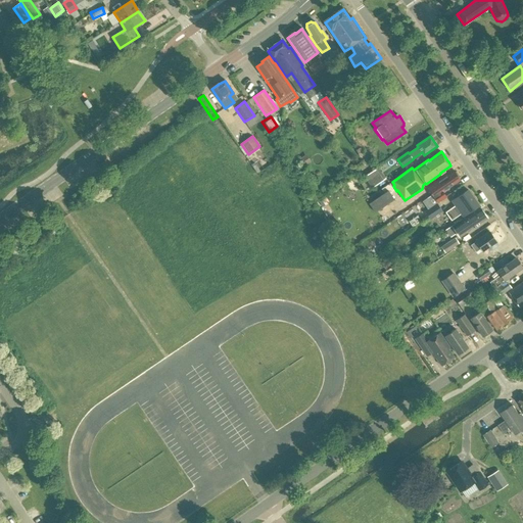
[(297,158),(301,167),(311,161),(305,153),(297,158)]
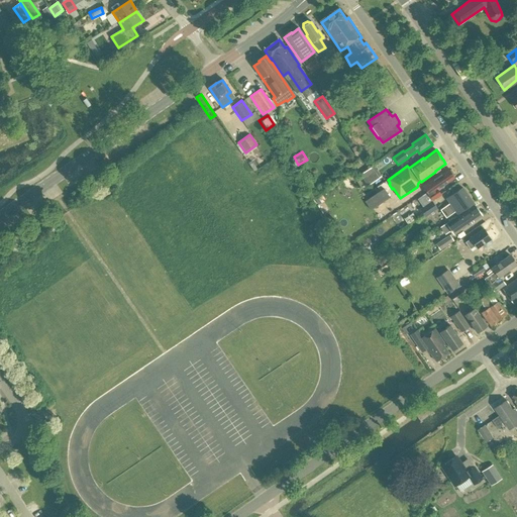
[(373,166),(359,175),(368,186),(380,177),(375,169),(382,164),(380,161),(373,166)]
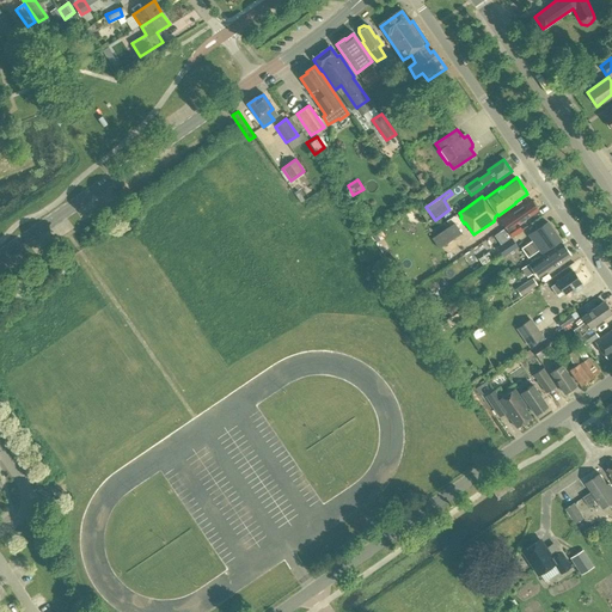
[(538,207),(533,201),(532,201),(531,200),(530,200),(531,201),(524,206),(522,204),(508,214),(508,215),(501,221),(512,237),(521,231),(516,224),(538,209),(537,207),(538,207)]
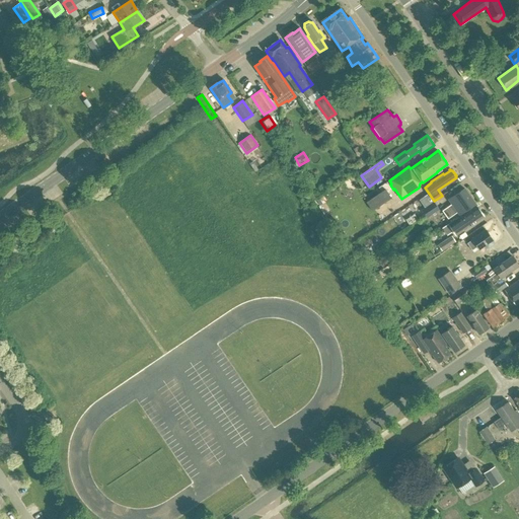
[(448,200),(451,204),(441,211),(447,219),(457,212),(458,215),(474,205),(463,189),(448,200)]
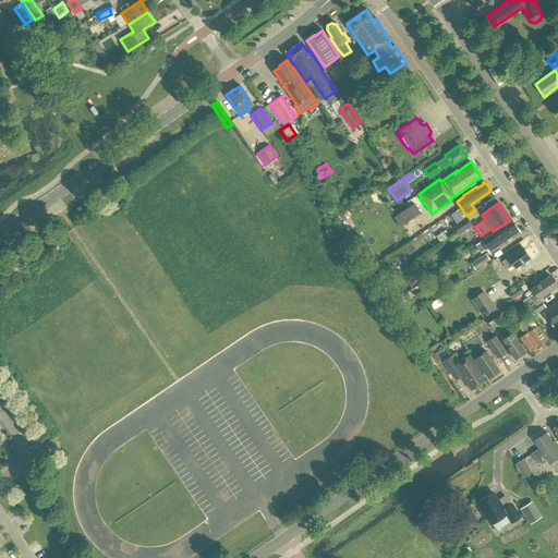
[(393,218),(400,228),(421,214),(414,204),(393,218)]
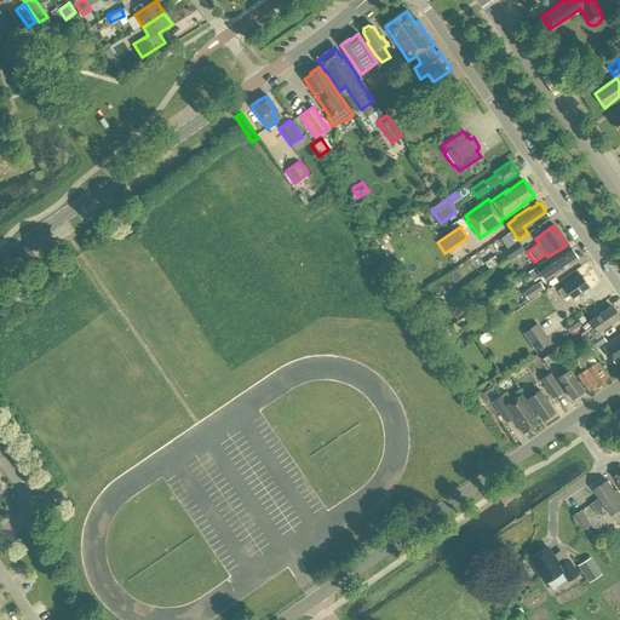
[(504,251),(510,259),(523,250),(518,242),(504,251)]
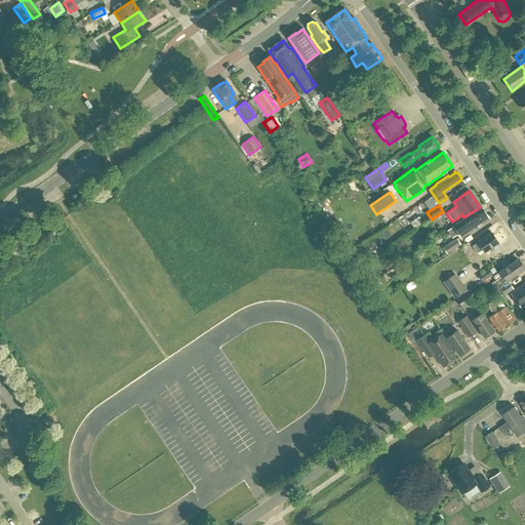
[(481,225),(489,219),(488,217),(488,216),(486,213),(485,213),(482,209),(465,221),(462,219),(453,227),(459,236),(463,233),(468,234),(477,227),(478,228),(480,226),(481,225)]
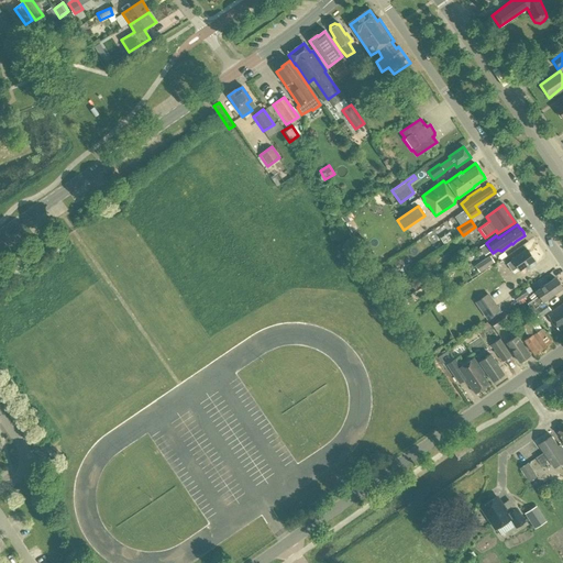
[(437,232),(444,244),(453,238),(445,227),(437,232)]
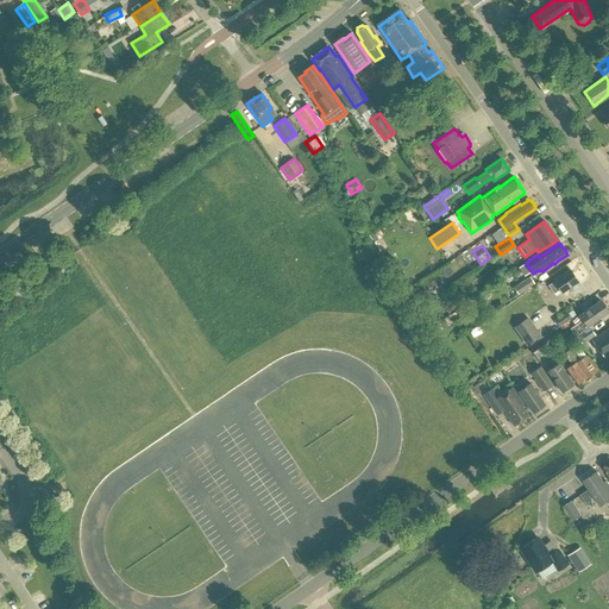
[(577,282),(578,282),(570,269),(553,281),(554,281),(548,286),(553,294),(559,289),(562,293),(567,289),(570,290),(571,292),(573,292),(578,288),(579,286),(578,284),(577,282)]
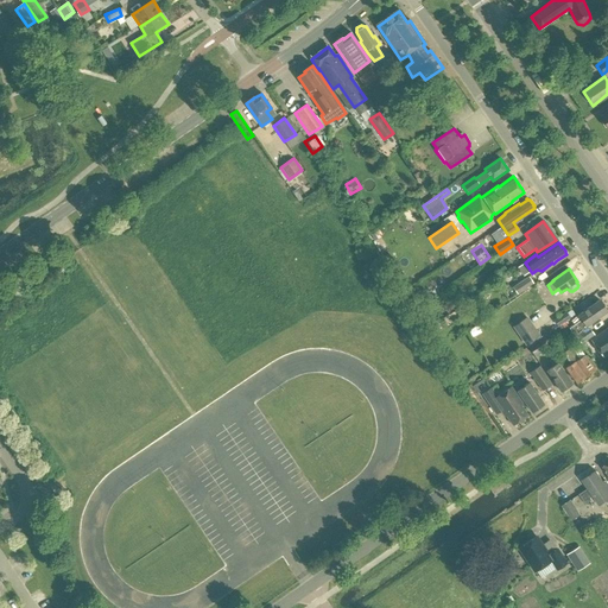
[(515,285),(521,292),(533,284),(529,277),(515,285)]
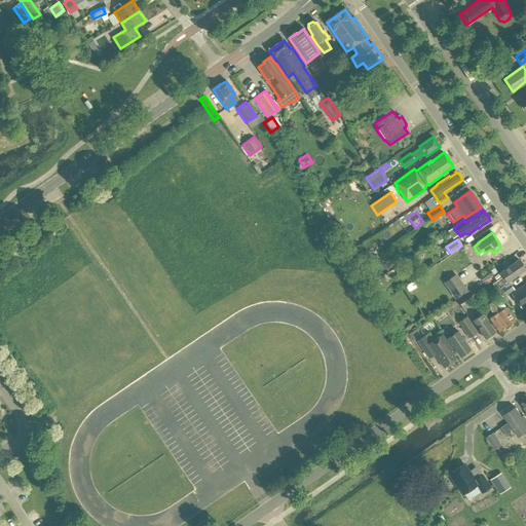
[(498,291),(502,297),(514,289),(508,282),(525,269),(519,259),(500,272),(505,278),(494,286),(498,291)]
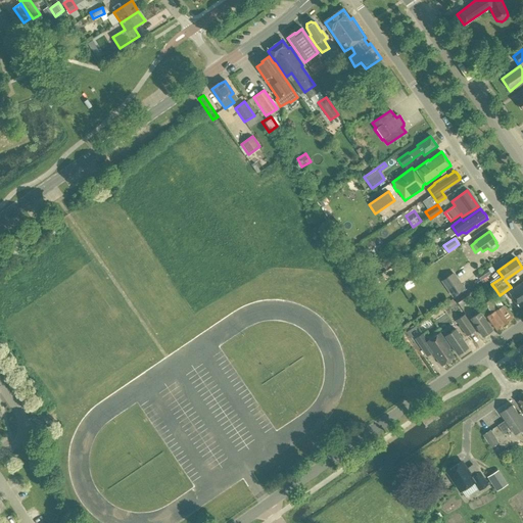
[(476,276),(480,280),(490,273),(487,268),(476,276)]
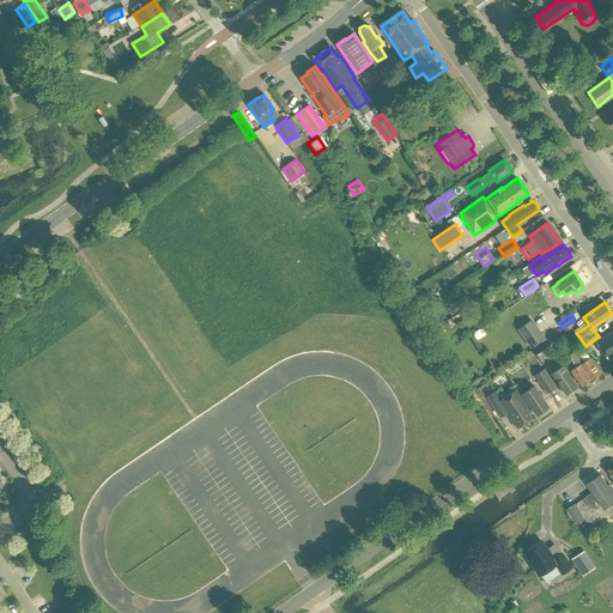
[(528,317),(513,327),(526,347),(541,337),(528,317)]
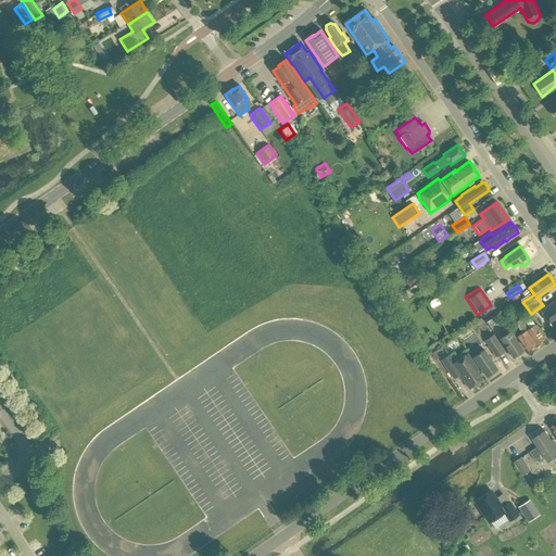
[(555,299),(541,311),(552,326),(555,321),(555,299)]
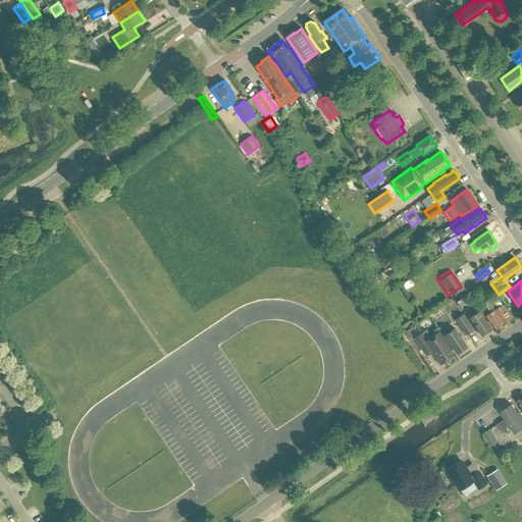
[(465,290),(453,298),(459,307),(471,298),(465,290)]
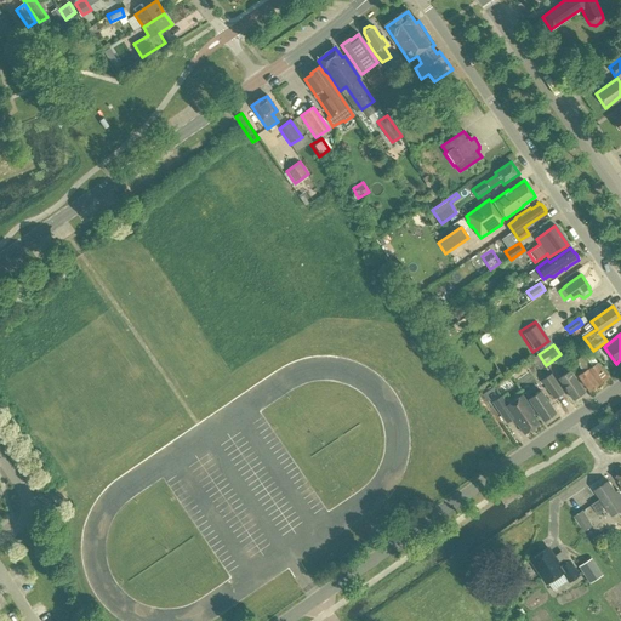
[(584,372),(579,376),(590,392),(609,379),(597,363),(592,366),(590,363),(588,363),(584,357),(576,362),(584,372)]
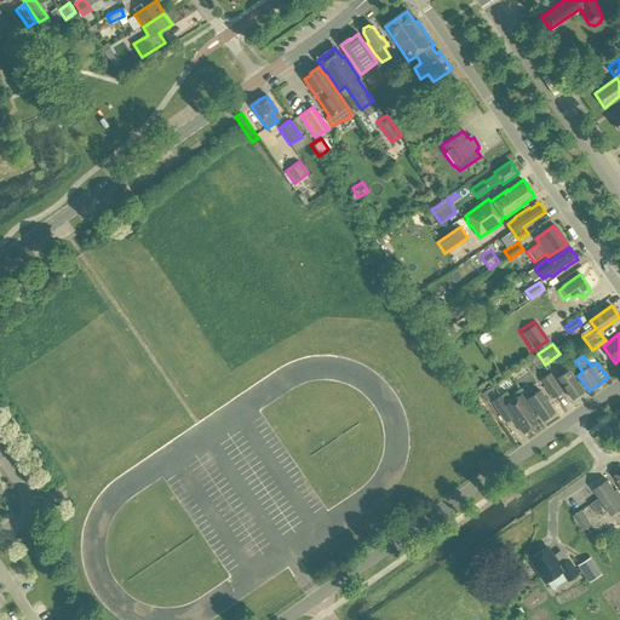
[(557,378),(572,400),(584,391),(568,371),(557,378)]
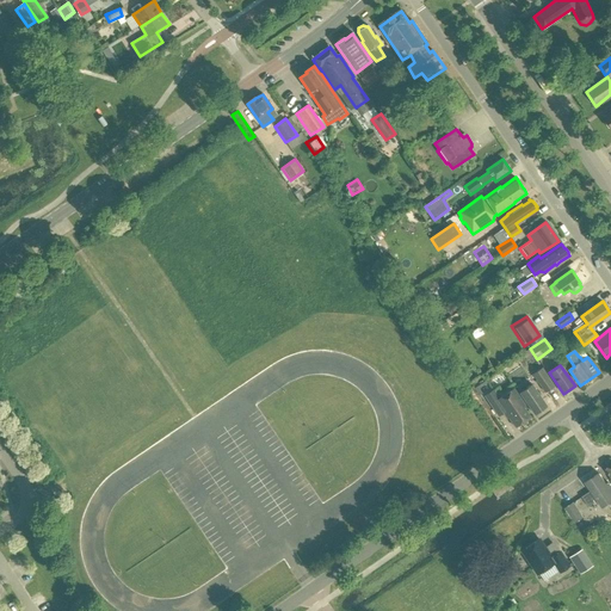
[(541,369),(532,375),(544,393),(554,387),(541,369)]
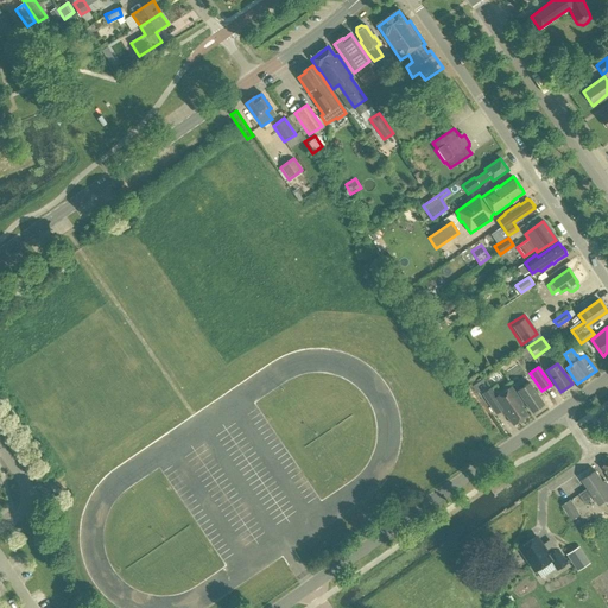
[(513,385),(532,412),(544,404),(529,382),(523,386),(521,384),(520,385),(518,381),(513,385)]
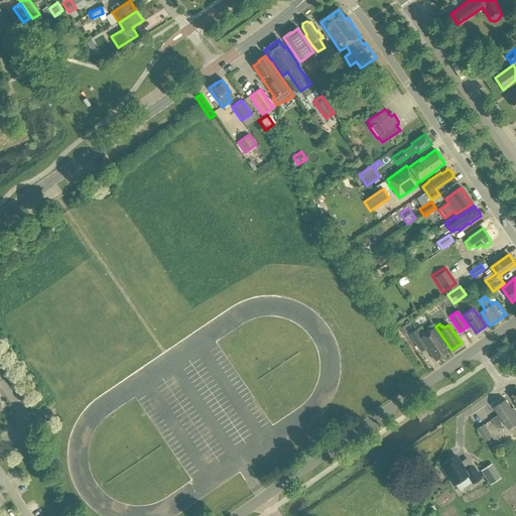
[(426,348),(435,361),(448,352),(442,344),(444,343),(434,328),(421,337),(417,330),(410,334),(421,351),(426,348)]
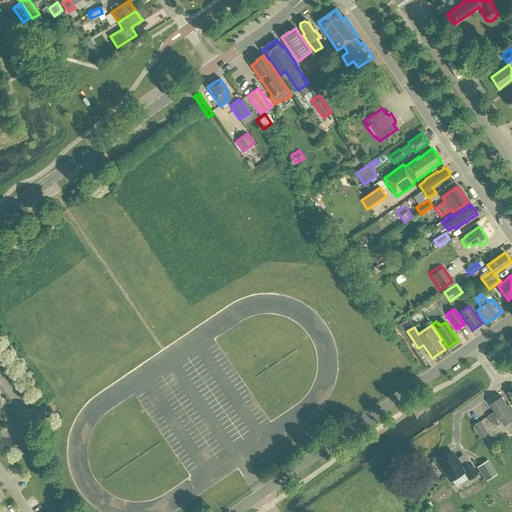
[(511,422),(511,423),(511,407),(511,405),(509,407),(503,397),(491,405),(495,412),(488,417),(493,426),(498,422),(497,421),(500,419),(505,427),(511,422)]
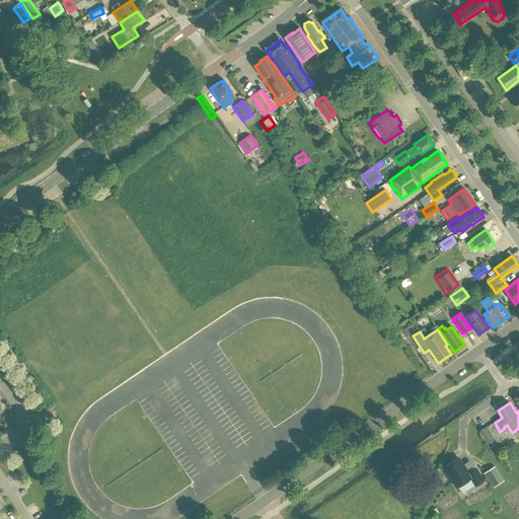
[(479,432),(489,444),(496,439),(487,427),(479,432)]
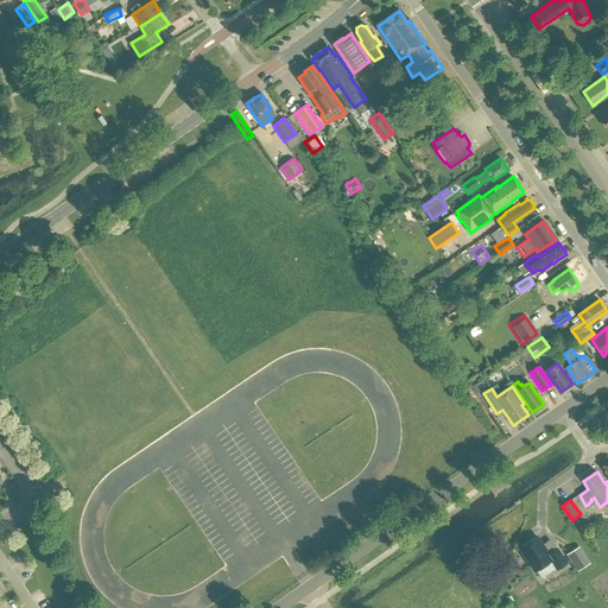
[(549,555),(536,536),(519,548),(536,570),(551,559),(557,569),(567,563),(557,549),(549,555)]
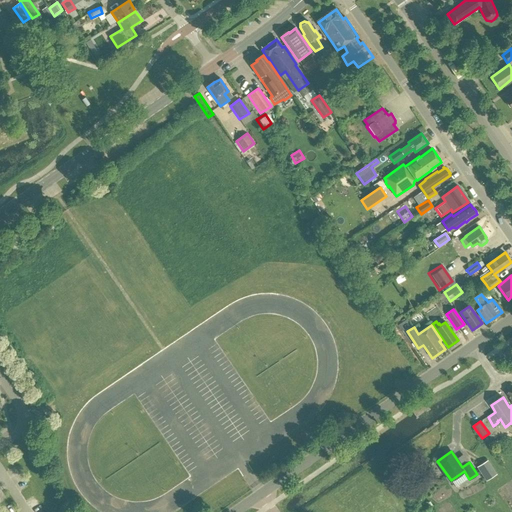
[(484,458),(473,466),(483,480),(494,472),(484,458)]
